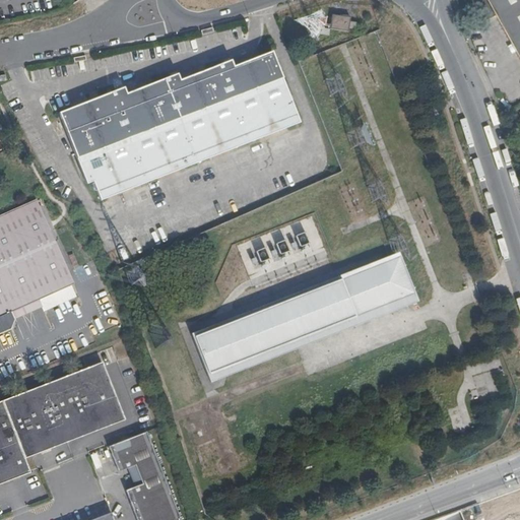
[(519,0),(470,0),(470,1),(481,22),(483,21),(496,18),(519,65),(519,0)]
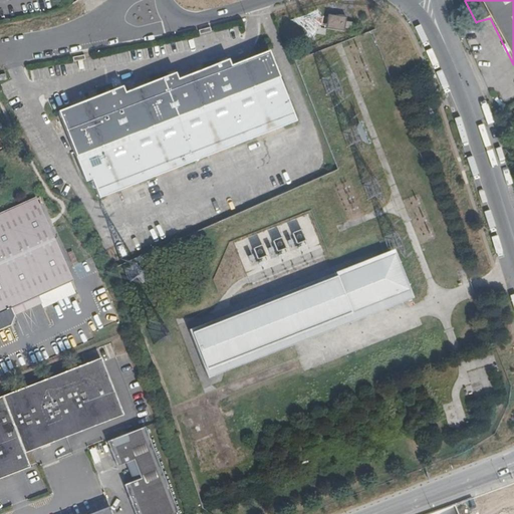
[(346,11),(328,9),(326,23),(344,25),(344,23),(349,23),(350,21),(345,20),(346,11)]
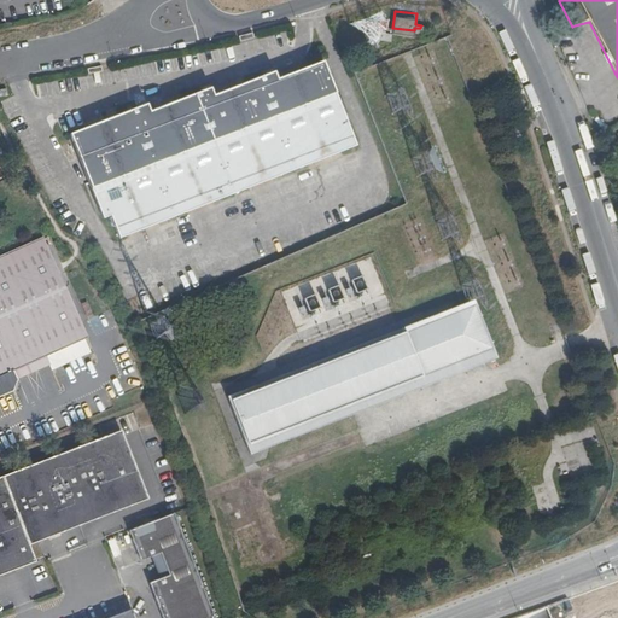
[(391,35),(392,28),(379,25),(378,34),(391,35)]
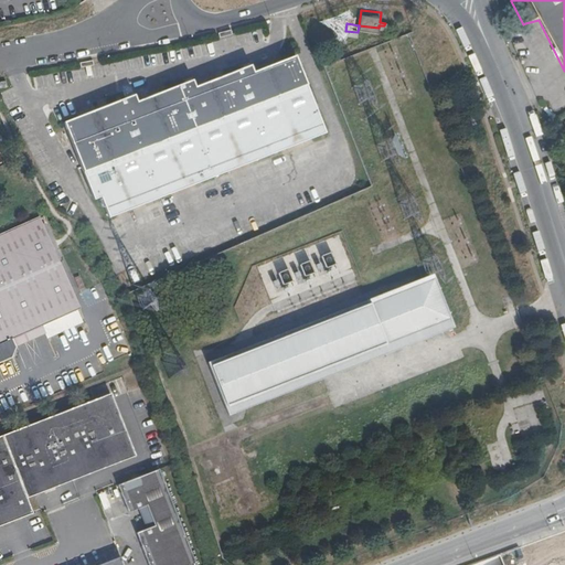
[(327,130),(295,53),(254,70),(251,63),(195,84),(192,77),(137,99),(134,93),(121,98),(70,118),(63,121),(64,123),(60,125),(63,130),(66,129),(95,200),(102,196),(110,217),(206,179),(327,130)]
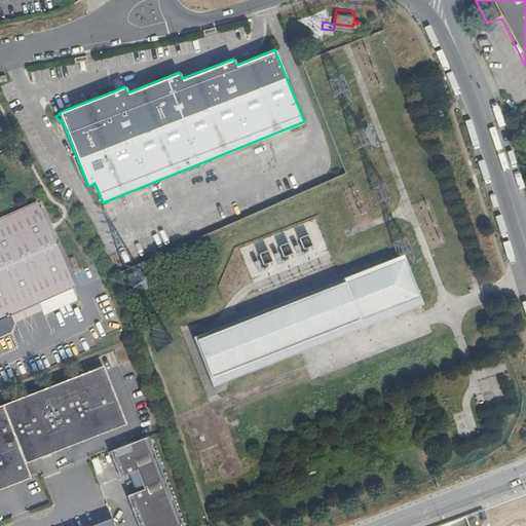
[(429,73),(422,76),(428,89),(436,87),(429,73)]
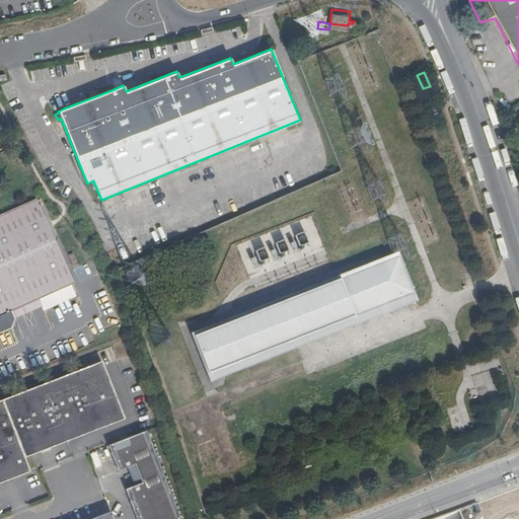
[(436,100),(426,104),(430,115),(440,110),(436,100)]
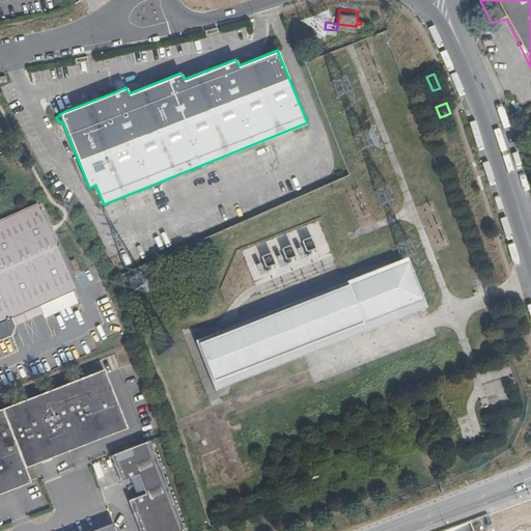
[(79,284),(40,201),(0,219),(0,334),(15,329),(19,318),(16,311),(44,300),(79,284)]
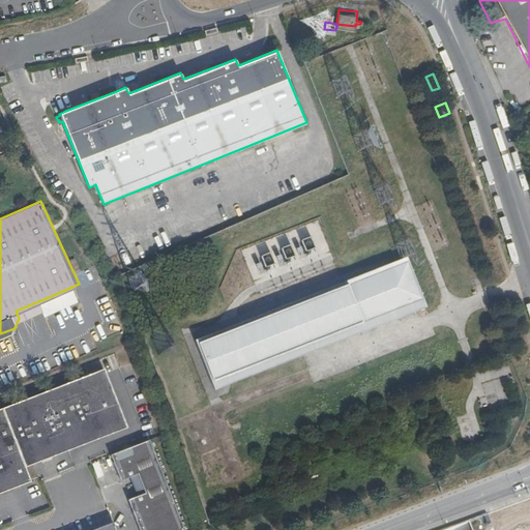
[(269,251),(259,255),(262,260),(258,262),(262,272),(276,265),(269,251)]
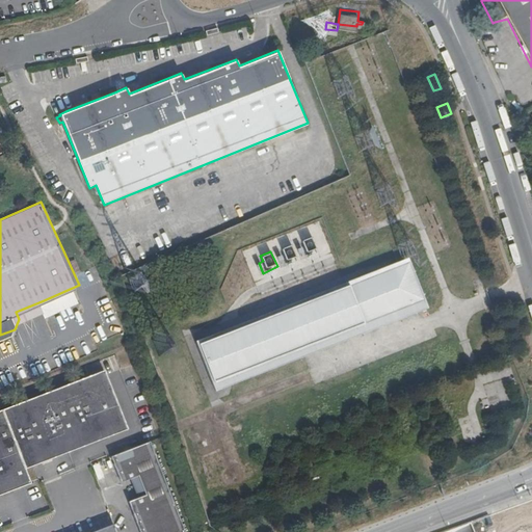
[(347,283),(367,333),(426,309),(406,260),(347,283)]
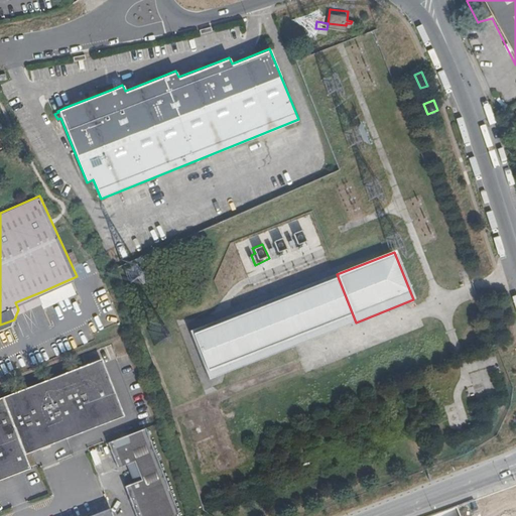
[(141,257),(122,265),(128,281),(147,273),(141,257)]
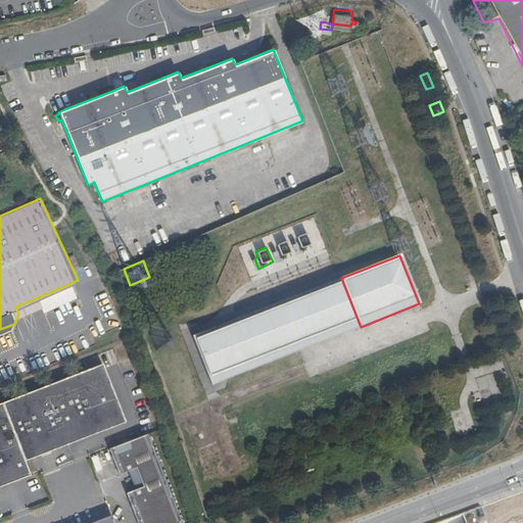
[(245,318),(192,336),(211,385),(361,327),(341,278),(245,318)]
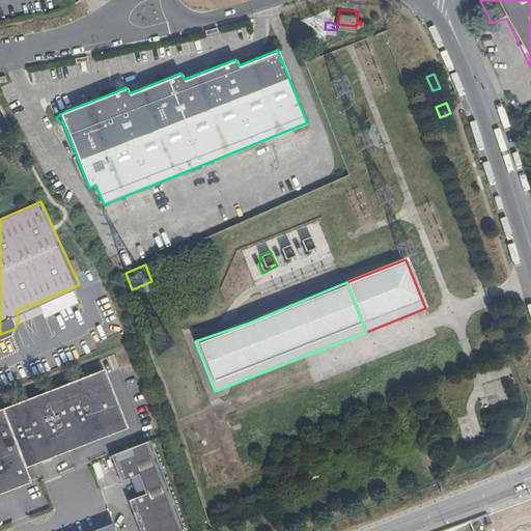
[(47,307),(44,300),(16,311),(19,318),(47,307)]
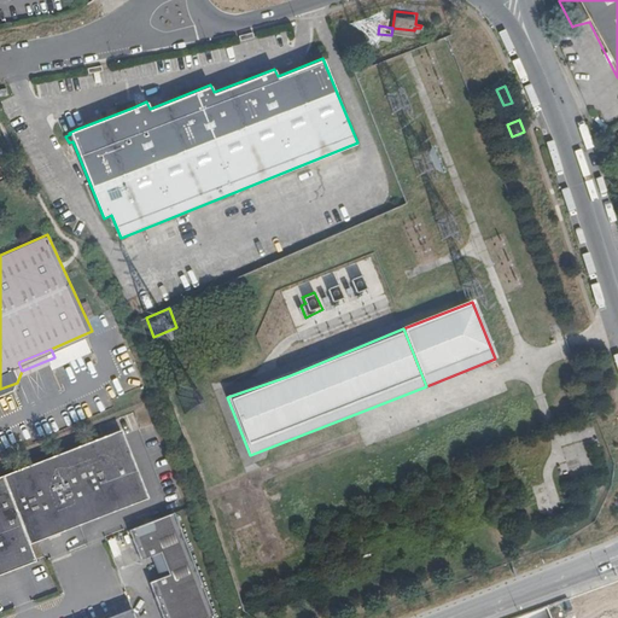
[(150,505),(123,435),(0,481),(0,578),(38,566),(31,548),(150,505)]
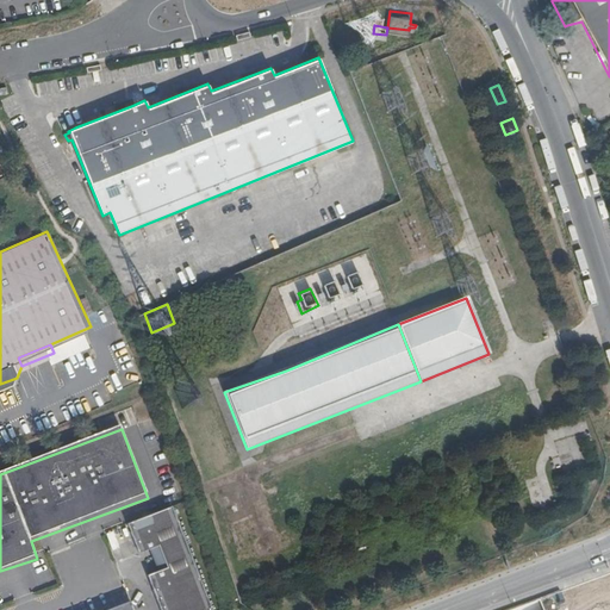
[(168,573),(157,577),(149,580),(160,609),(210,609),(173,511),(129,528),(139,559),(149,555),(160,552),(168,573)]
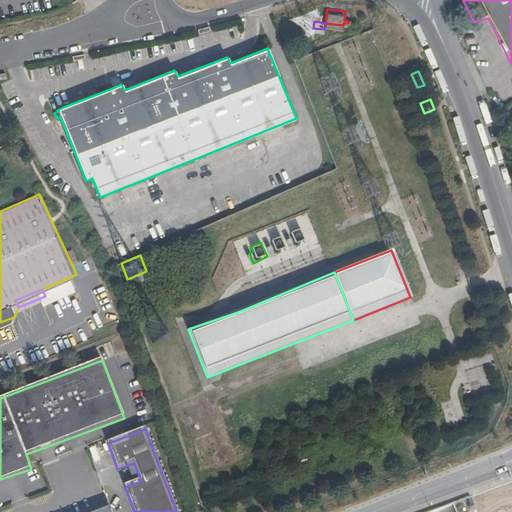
[(125,466),(132,484),(141,481),(134,463),(125,466)]
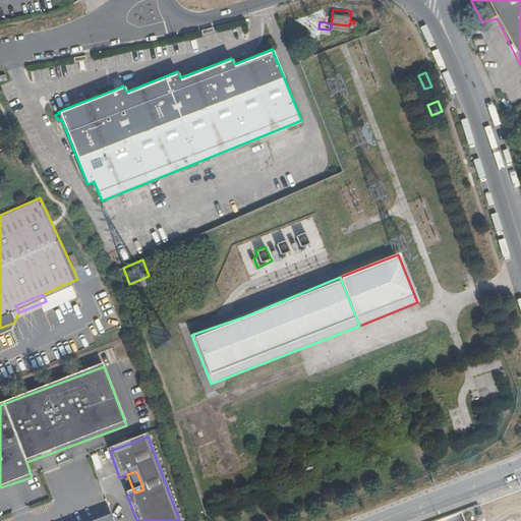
[(479,520),(474,510),(448,520),(479,520)]
